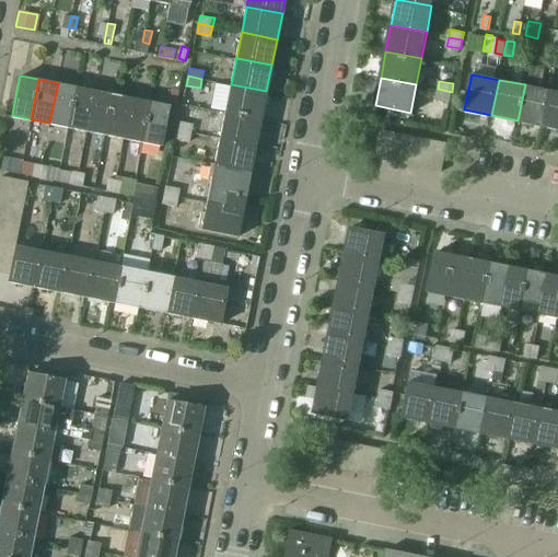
[(76,86),(58,83),(49,123),(68,126),(76,86)]
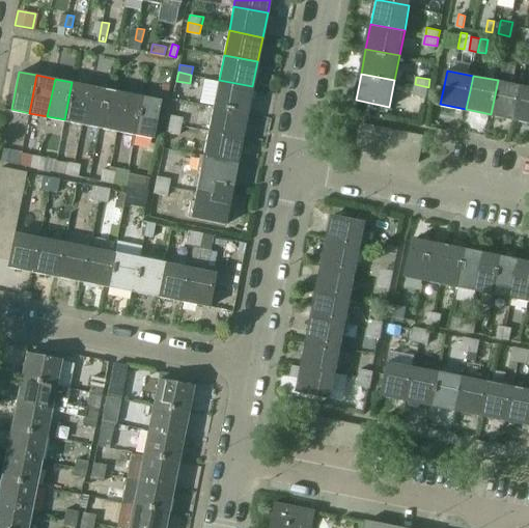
[(252,86),(219,80),(214,105),(247,112),(252,86)]
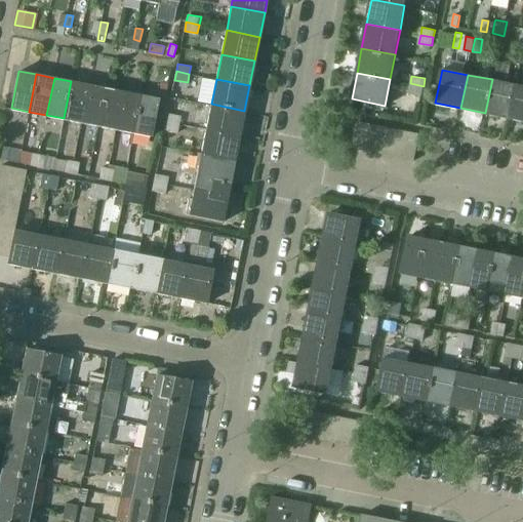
[(517,84),(492,79),(485,113),(510,118),(517,84)]
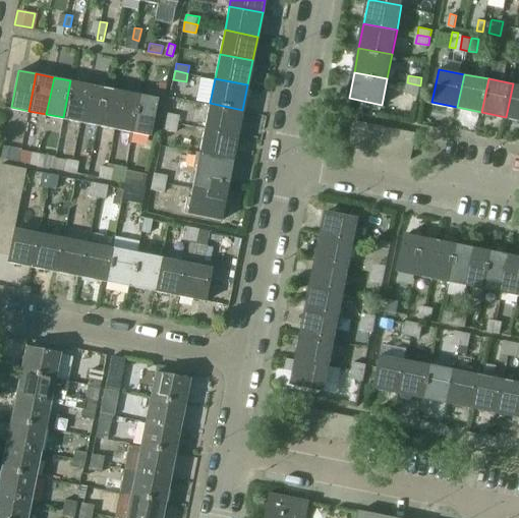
[(88,84),(70,80),(63,117),(80,121),(88,84)]
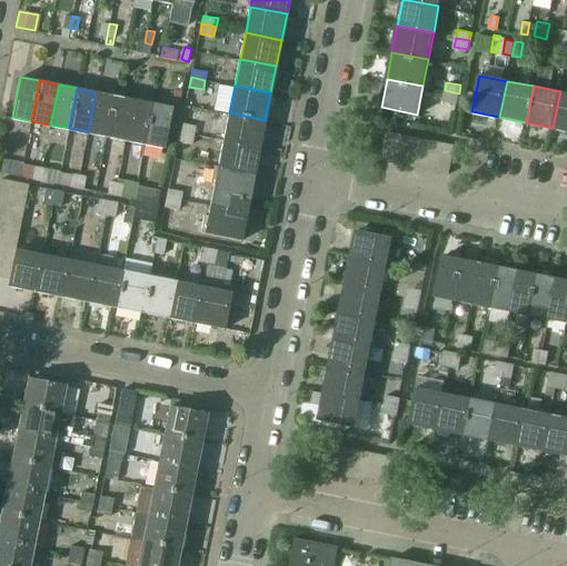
[(459,93),(445,90),(443,100),(457,103),(459,93)]
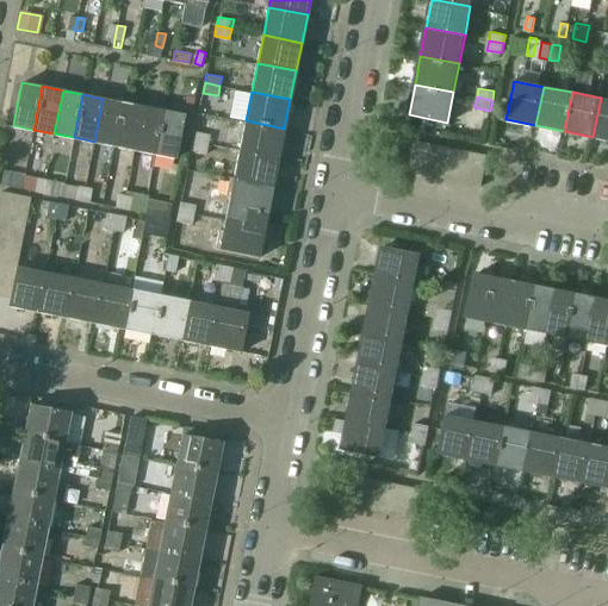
[(607,99),(601,98),(593,137),(607,139),(607,99)]
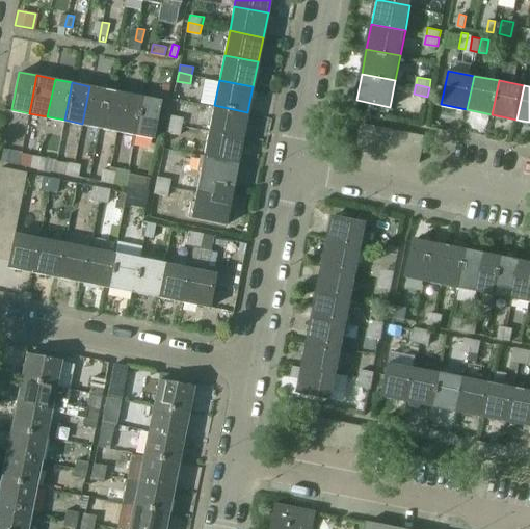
[(107,89),(89,86),(82,124),(100,127),(107,89)]
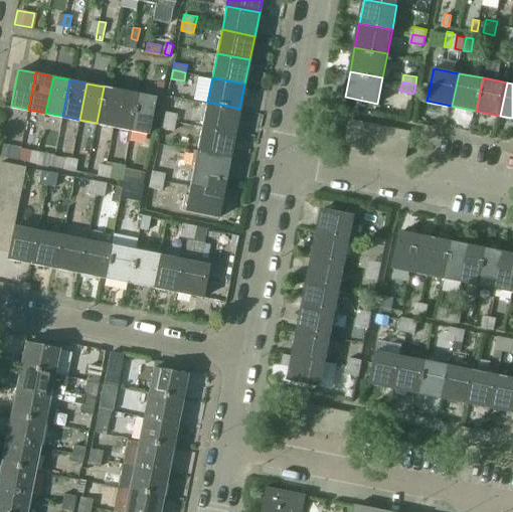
[(121,90),(104,87),(97,123),(114,127),(121,90)]
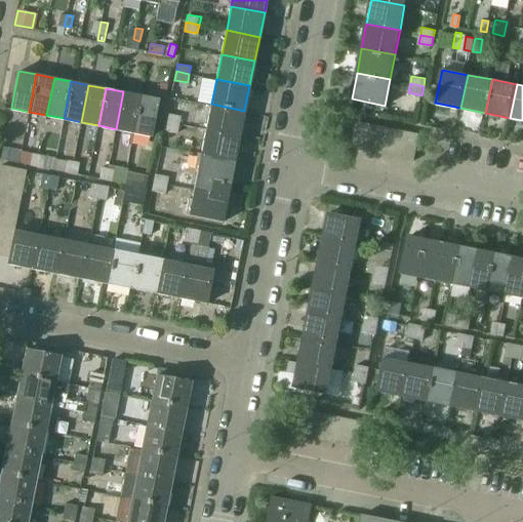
[(139,95),(123,91),(116,129),(132,132),(139,95)]
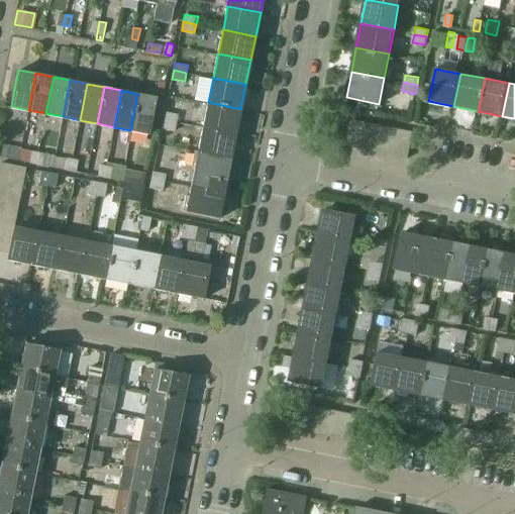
[(156,97),(137,94),(130,130),(148,133),(156,97)]
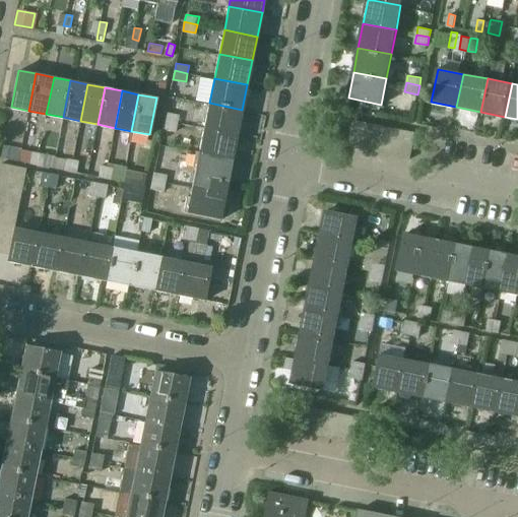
[(242,110),(209,103),(204,127),(238,133),(242,110)]
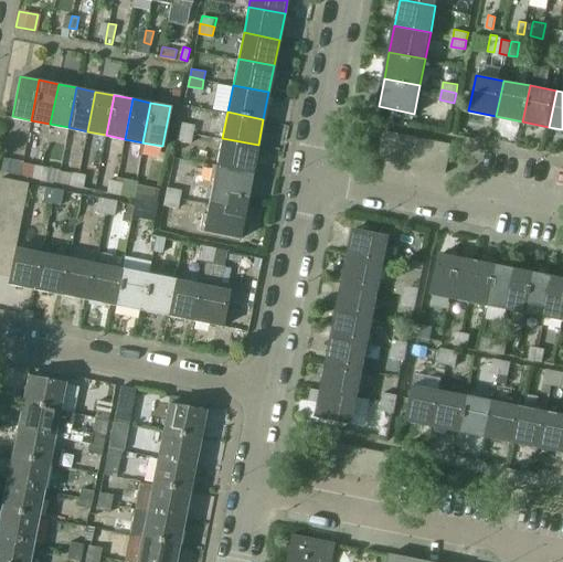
[(181,122),(179,129),(193,133),(194,124),(181,122)]
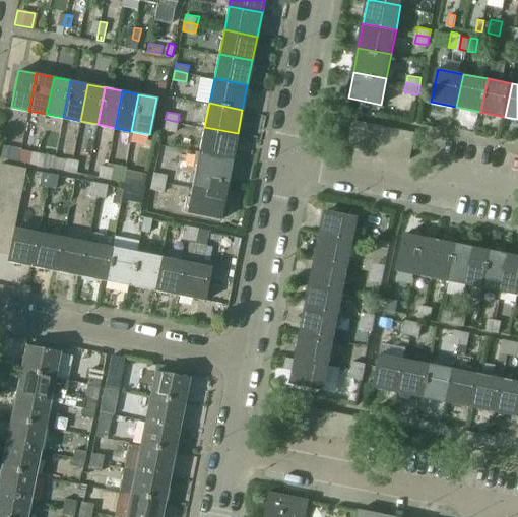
[(178,122),(165,119),(164,128),(176,130),(178,122)]
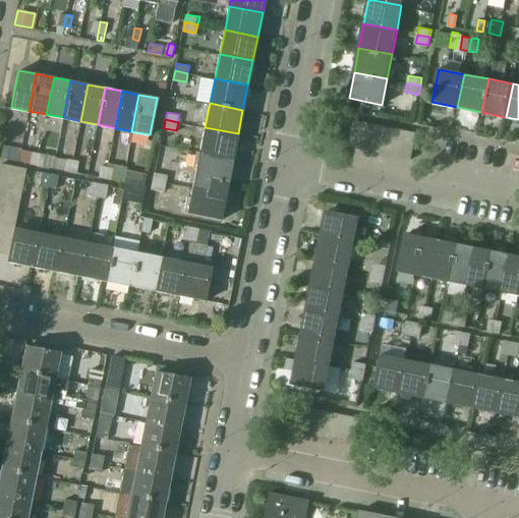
[(367,122),(354,120),(349,146),(362,149),(367,122)]
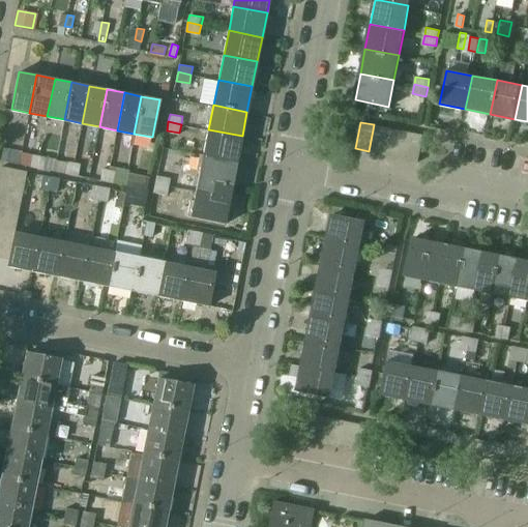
[(386,126),(374,124),(369,151),(381,153),(386,126)]
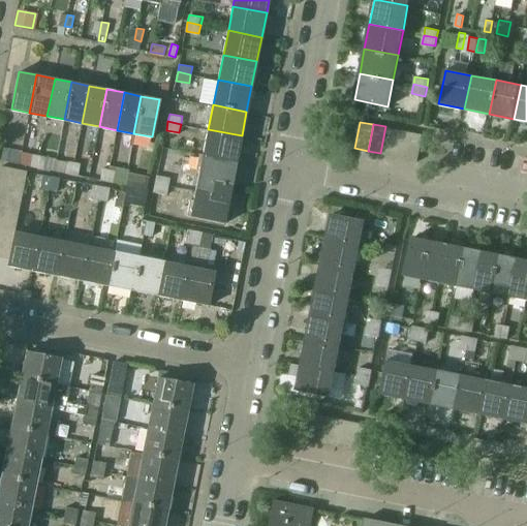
[(398,129),(385,126),(380,153),(393,155),(398,129)]
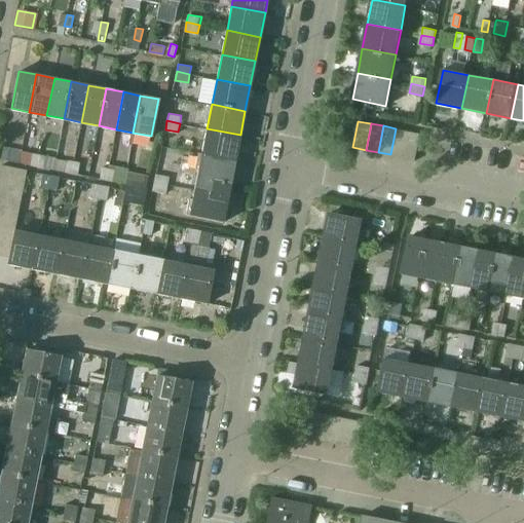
[(240,135),(207,128),(202,153),(235,159),(240,135)]
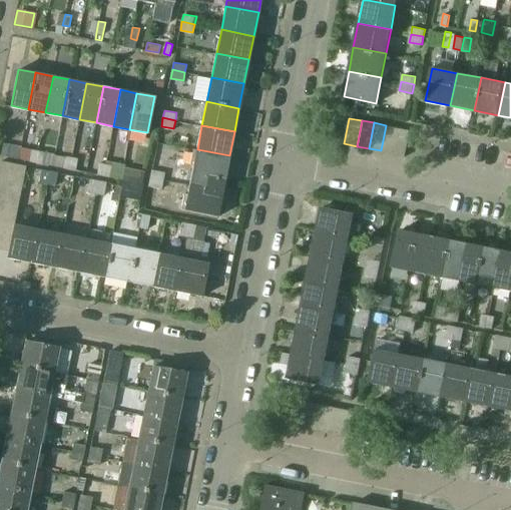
[(397,127),(386,125),(381,150),(392,153),(397,127)]
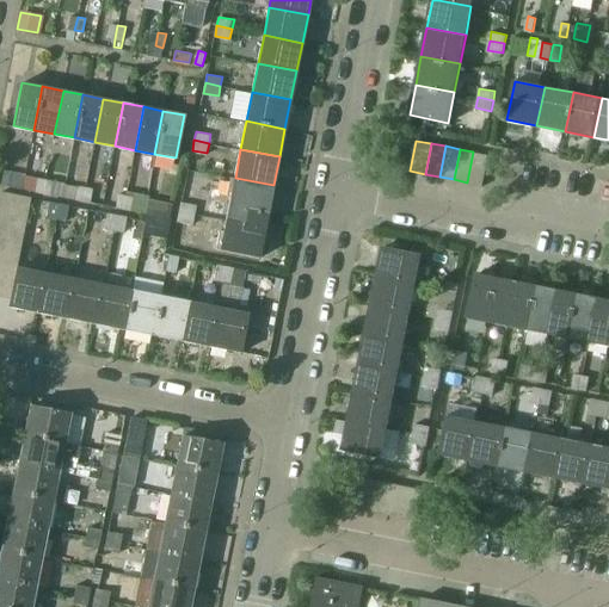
[(488,155),(473,152),(467,183),(483,185),(488,155)]
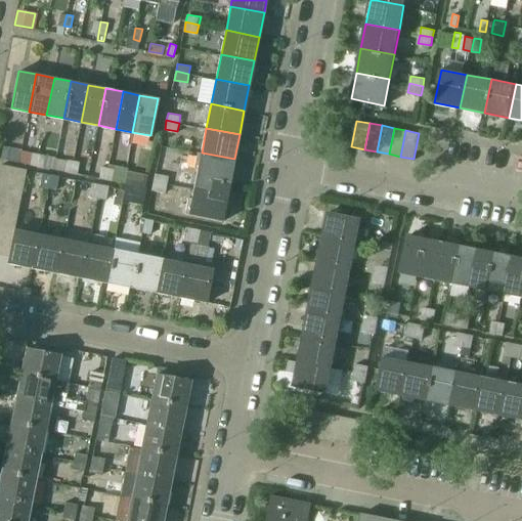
[(4,146),(1,158),(19,162),(22,149),(4,146)]
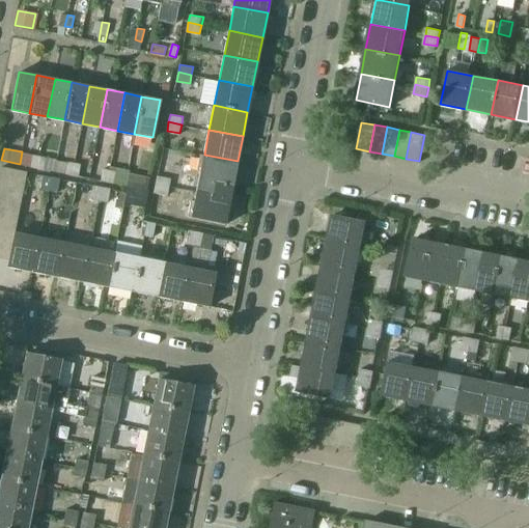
[(238,161),(204,155),(200,154),(197,170),(201,171),(197,191),(216,194),(218,183),(232,186),(238,161)]
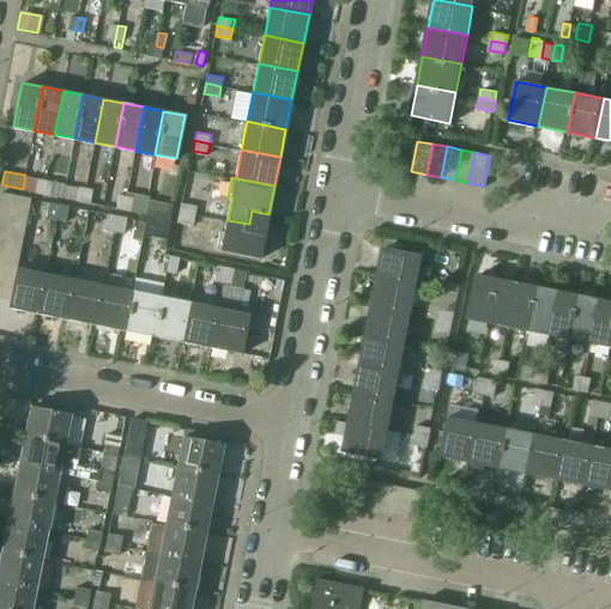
[(53,181),(46,180),(42,193),(50,194),(53,181)]
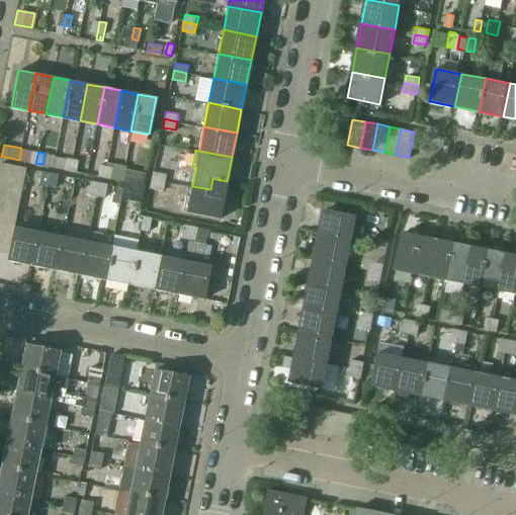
[(89,162),(79,160),(72,158),(70,170),(87,173),(89,162)]
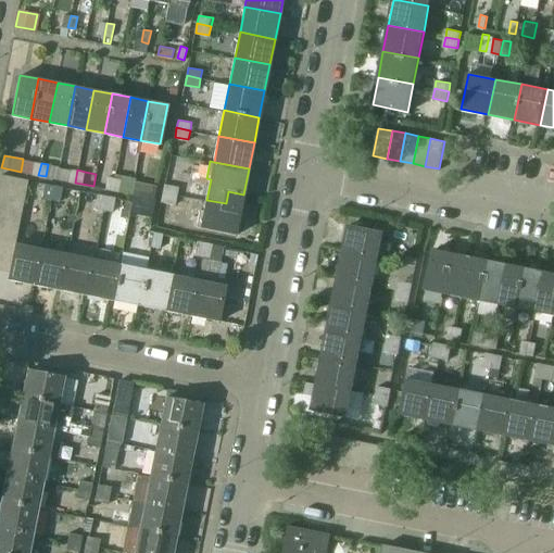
[(28,179),(0,174),(0,175),(0,188),(25,193),(28,179)]
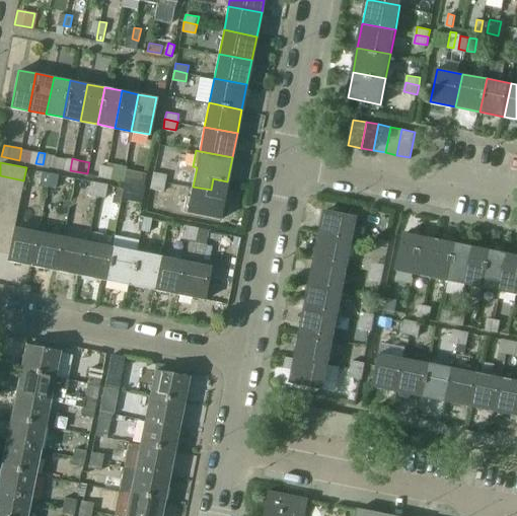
[(114,167),(106,165),(104,177),(111,178),(114,167)]
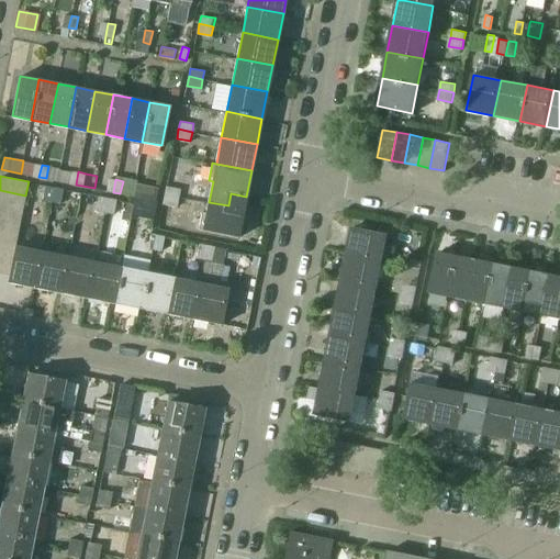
[(43,199),(52,200),(54,187),(46,185),(43,199)]
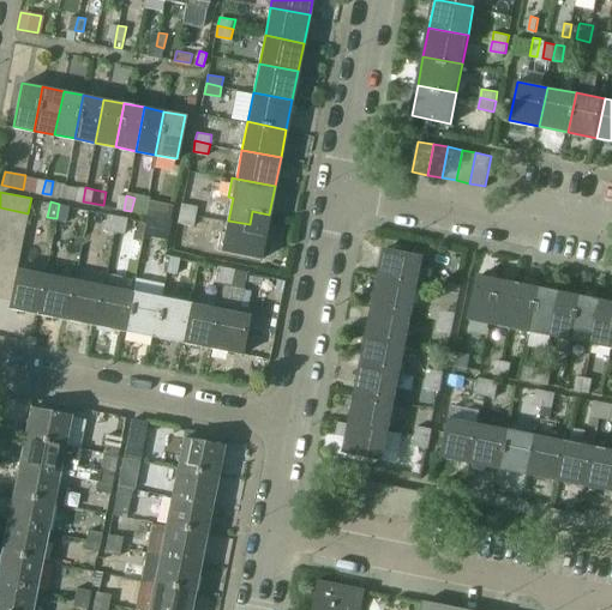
[(157,216),(166,217),(168,204),(160,203),(157,216)]
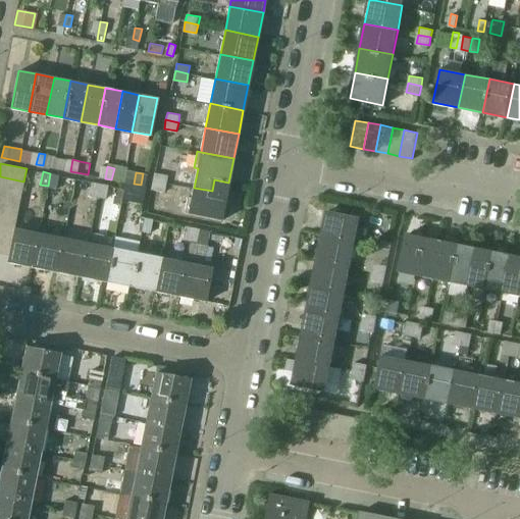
[(155,172),(154,179),(166,183),(168,174),(155,172)]
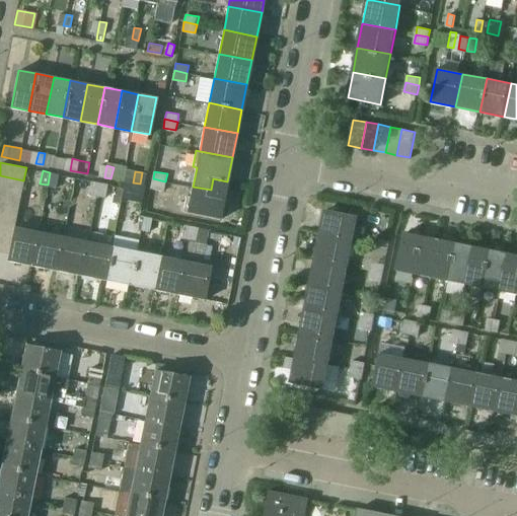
[(59,174),(50,172),(48,185),(56,187),(59,174)]
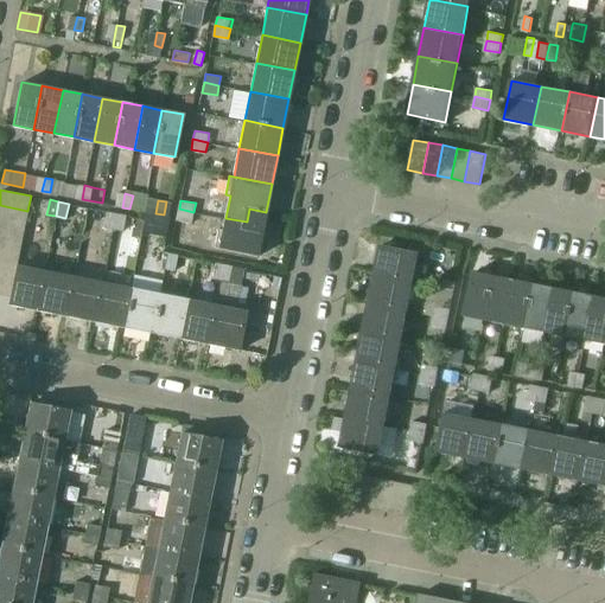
[(27,211),(0,205),(0,219),(25,224),(27,211)]
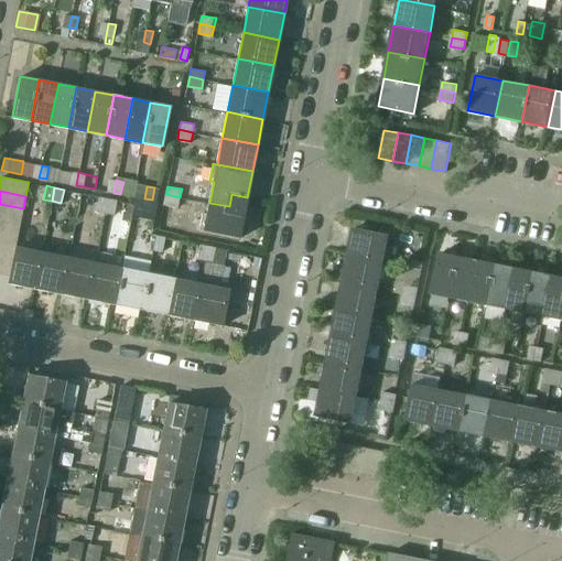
[(180,197),(166,194),(164,204),(177,206),(180,197)]
